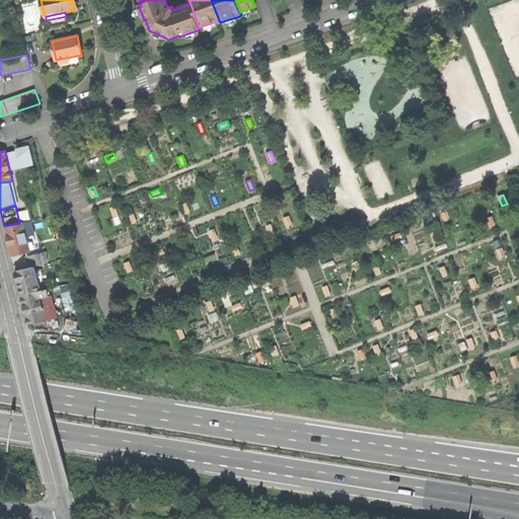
[(116,206),(109,208),(114,217),(119,215),(116,206)]
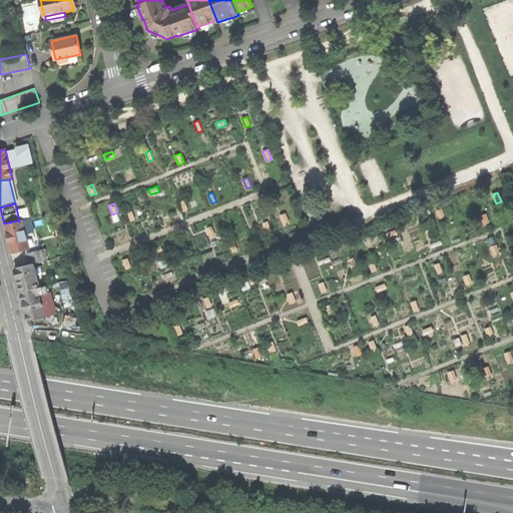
[(441,207),(436,209),(440,218),(445,216),(441,207)]
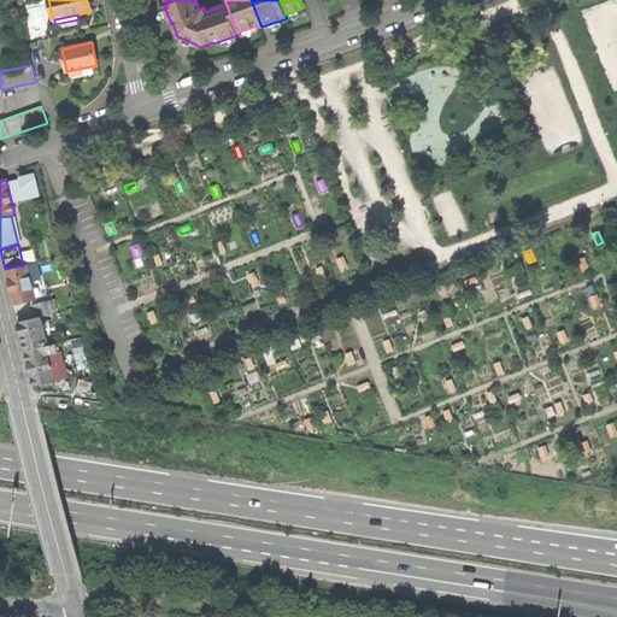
[(159,253),(152,256),(157,266),(163,264),(159,253)]
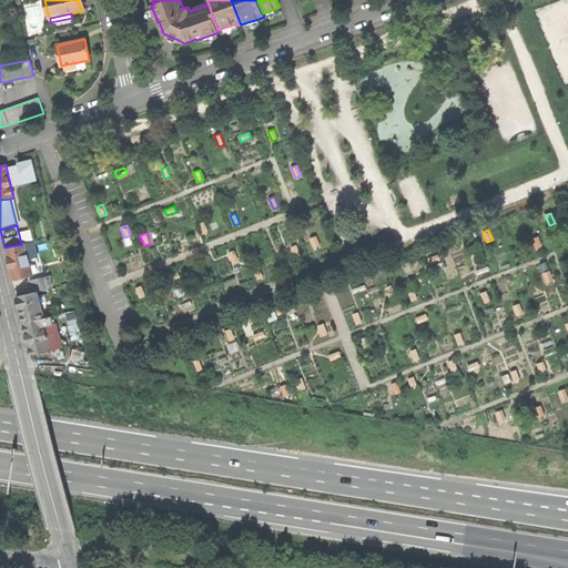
[(316,235),(311,237),(315,249),(321,245),(316,235)]
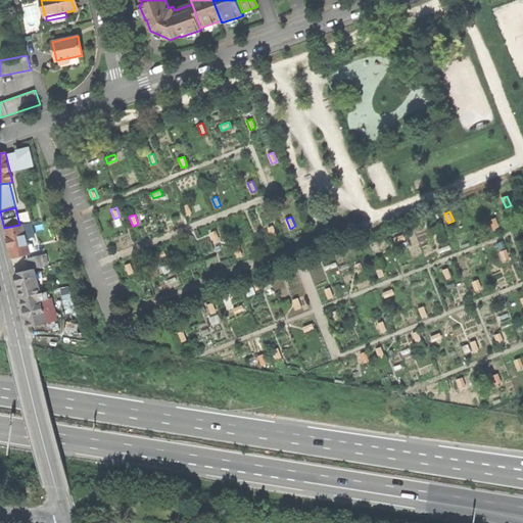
[(495,218),(490,220),(493,229),(500,227),(495,218)]
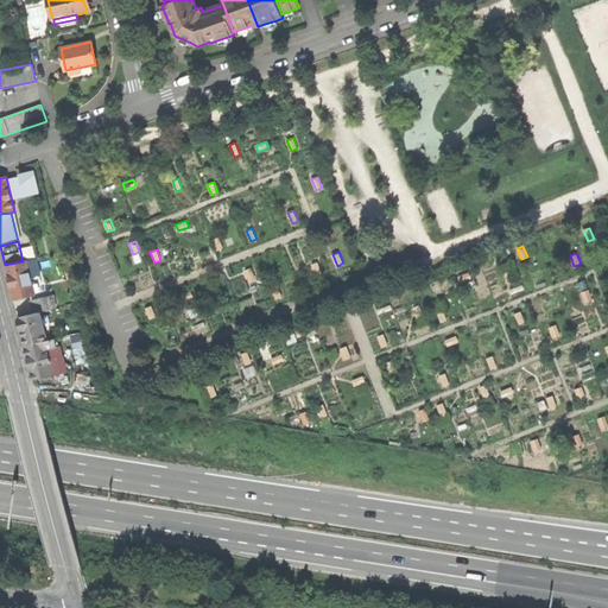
[(37,258),(26,260),(30,277),(40,274),(37,258)]
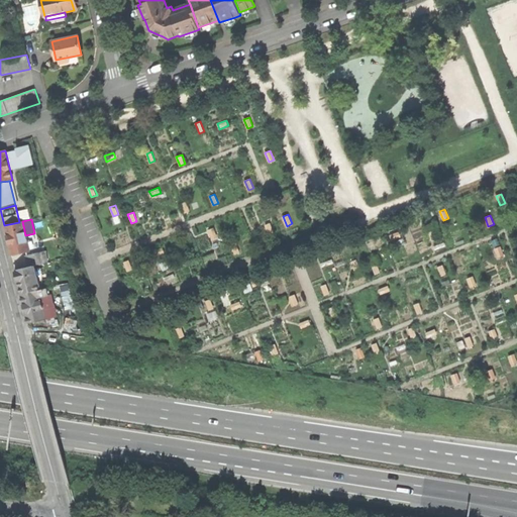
[(11,254),(28,250),(25,235),(22,221),(19,222),(4,225),(8,240),(11,254)]
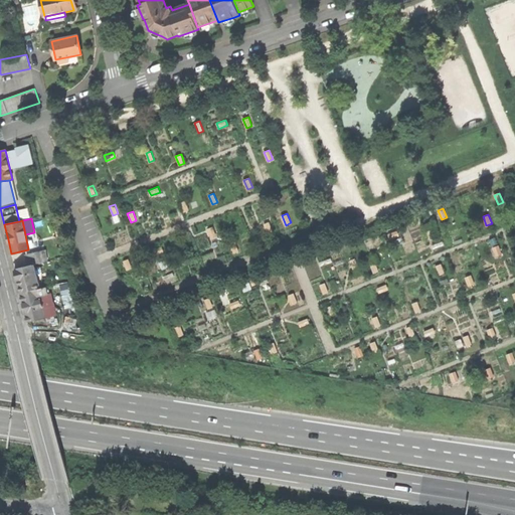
[(270,222),(264,224),(268,233),(273,231),(270,222)]
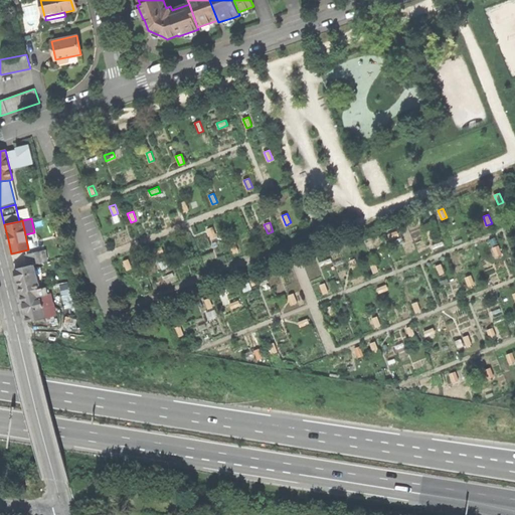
[(213,226),(208,228),(211,237),(216,235),(213,226)]
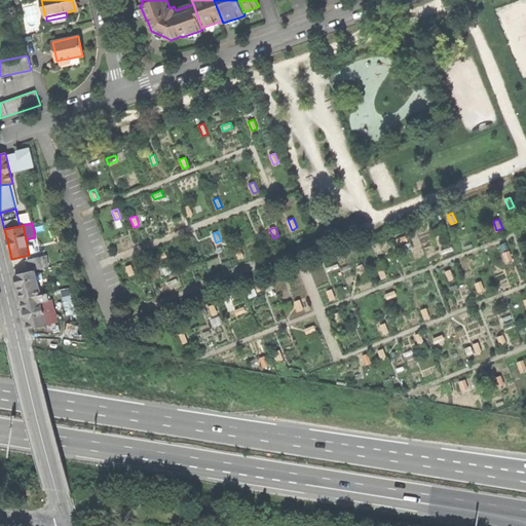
[(441,234),(436,236),(440,246),(445,243),(441,234)]
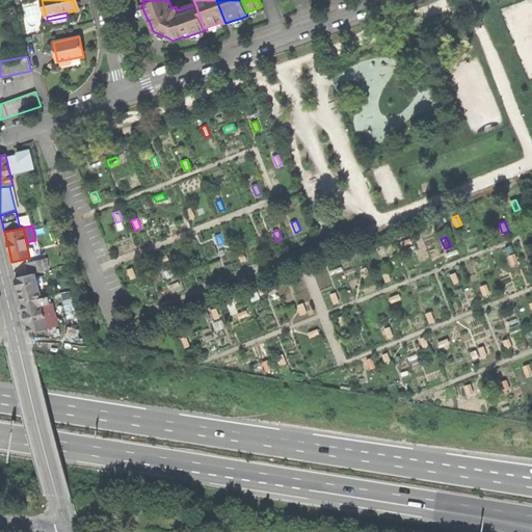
[(411,238),(401,241),(403,247),(414,243),(411,238)]
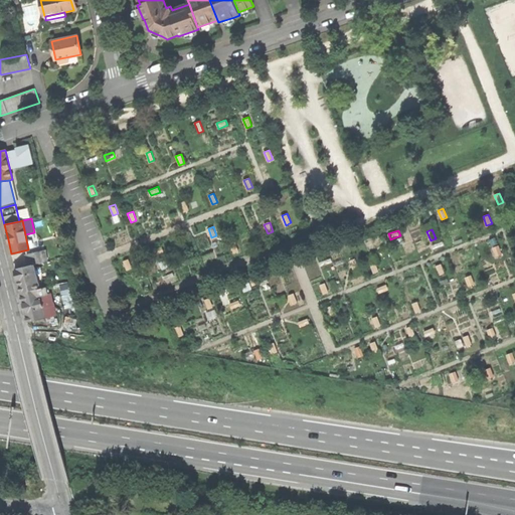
[(235,242),(230,244),(233,253),(239,251),(235,242)]
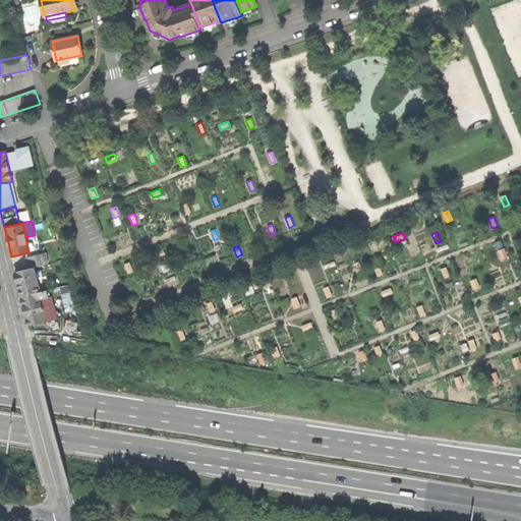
[(505,248),(499,250),(503,259),(508,257),(505,248)]
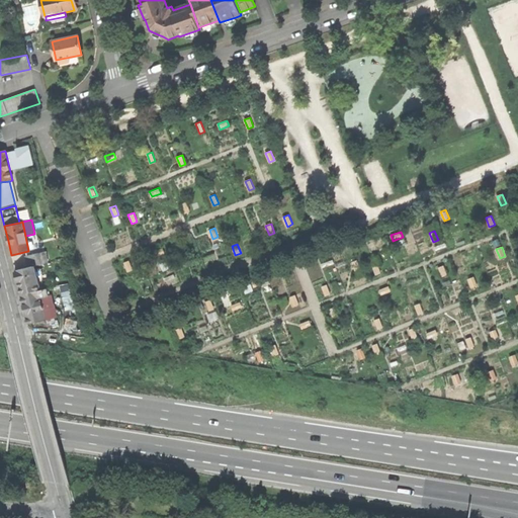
[(163,248),(153,251),(155,257),(165,253),(163,248)]
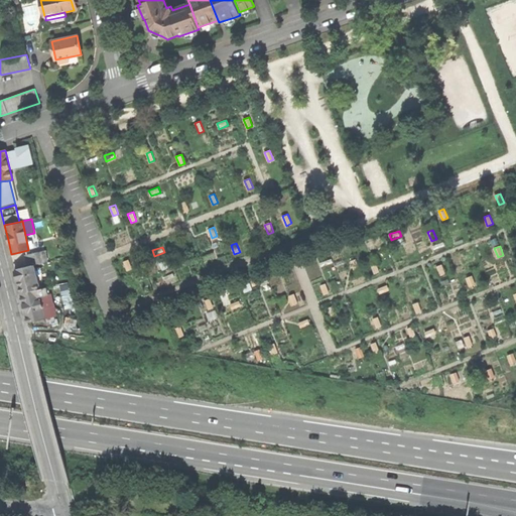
[(26,256),(29,266),(33,265),(47,262),(44,251),(26,256)]
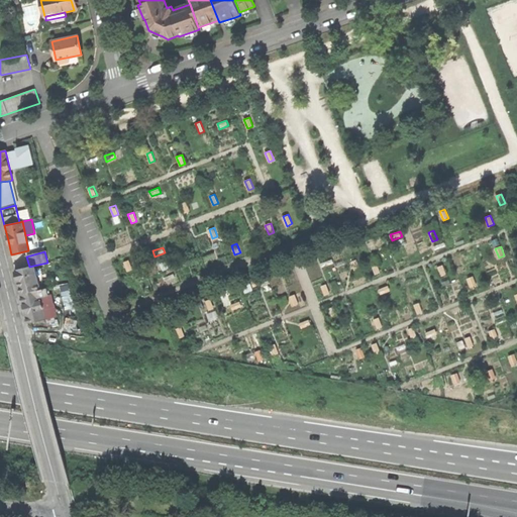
[(356,259),(351,261),(355,271),(360,268),(356,259)]
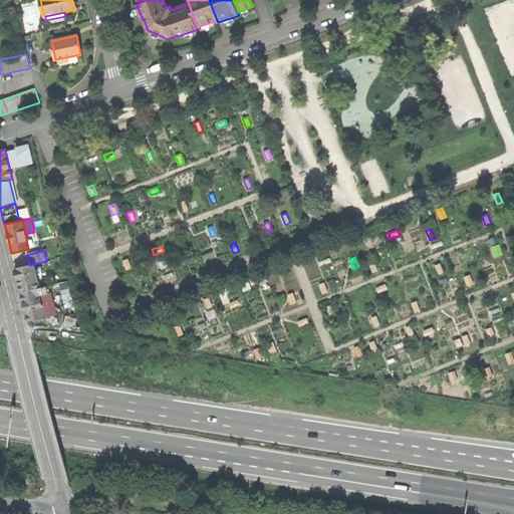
[(127,258),(122,261),(126,270),(132,268),(127,258)]
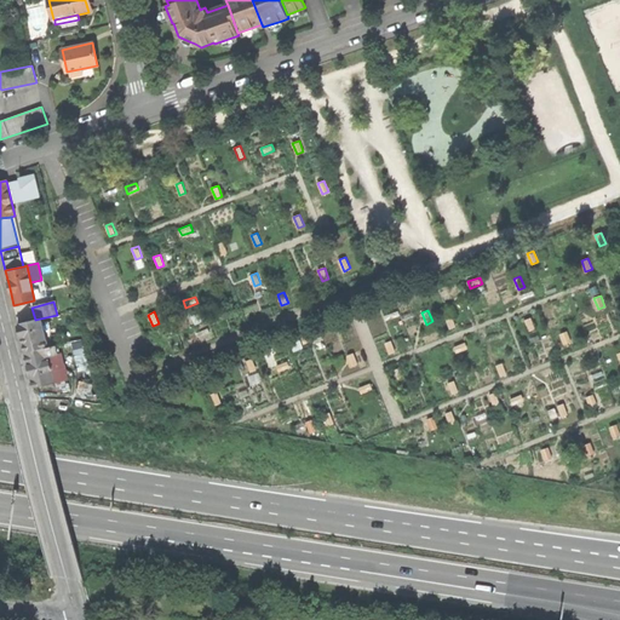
[(452,315),(446,317),(451,329),(457,326),(452,315)]
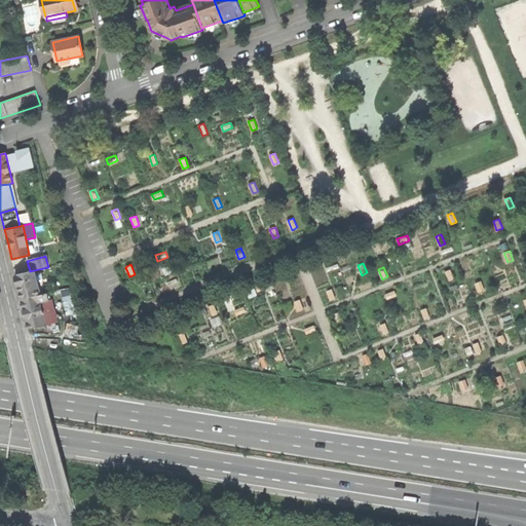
[(451,269),(445,271),(449,280),(454,278),(451,269)]
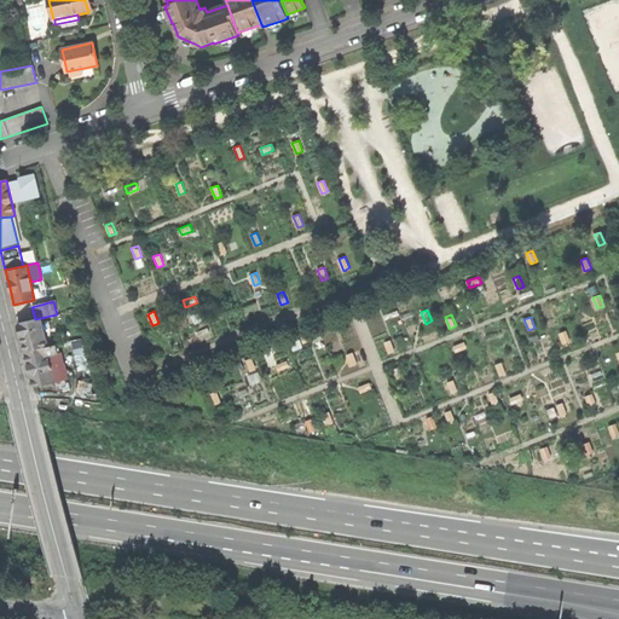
[(22,339),(24,352),(47,347),(40,318),(35,319),(18,323),(22,339)]
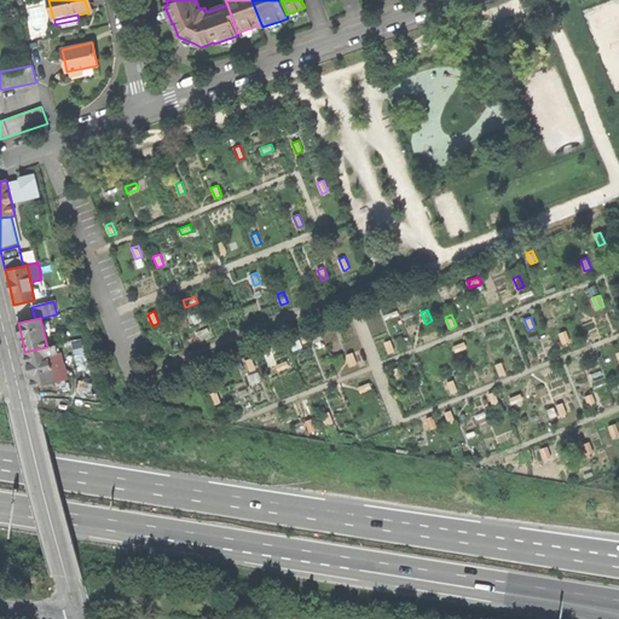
[(566,330),(560,333),(565,345),(571,342),(566,330)]
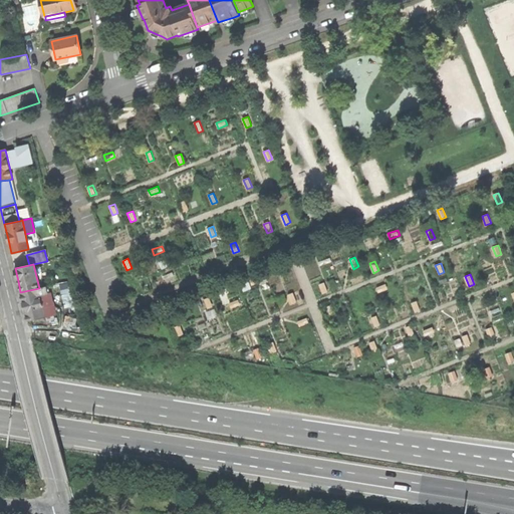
[(259,276),(250,280),(252,285),(261,282),(259,276)]
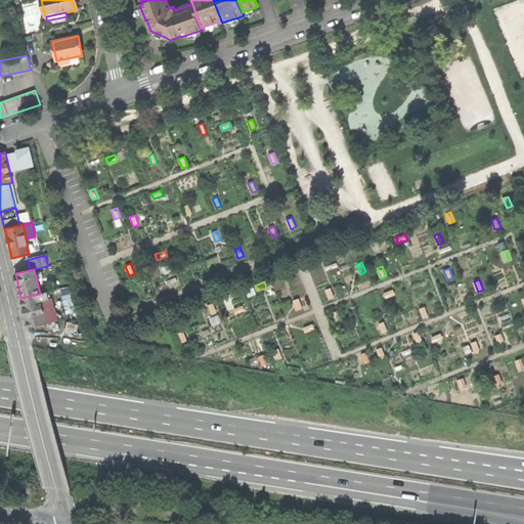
[(63,301),(72,298),(70,288),(60,291),(63,301)]
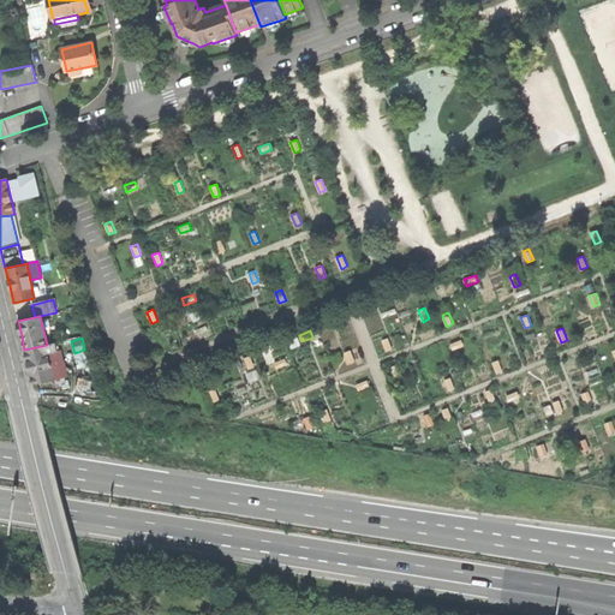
[(388,338),(382,340),(387,351),(393,348),(388,338)]
